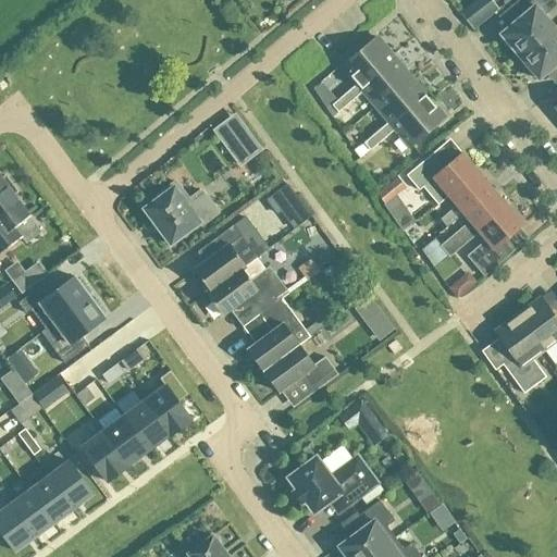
[(520,57),(554,28),(543,15),(556,4),(551,0),(519,0),(517,2),(527,13),(502,35),(504,37),(502,41),(508,50),(514,49),(520,57)]
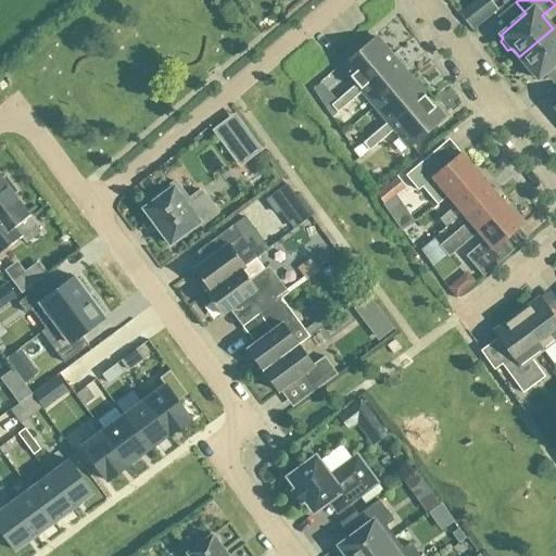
[(555,30),(553,28),(519,57),(526,64),(523,70),(531,77),(535,76),(538,79),(555,63),(555,30)]
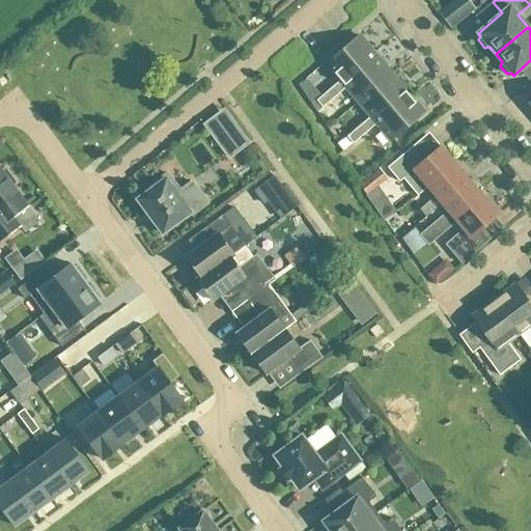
[(359,35),(327,63),(341,80),(343,83),(376,56),(359,35)]
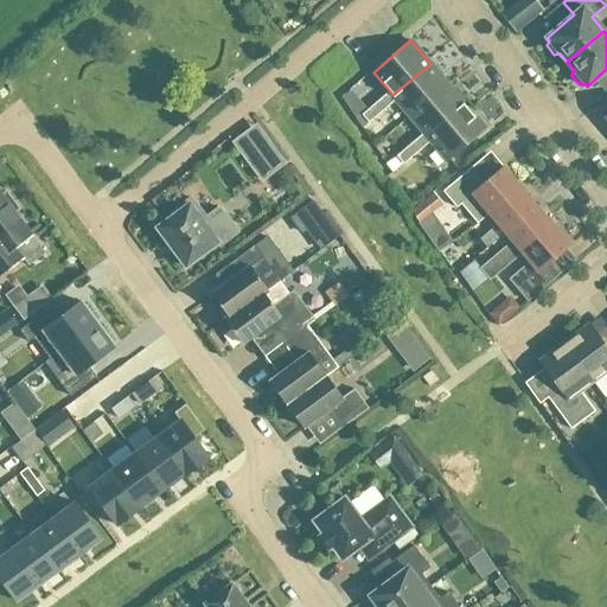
[(411,117),(448,85),(430,64),(393,95),(390,91),(376,103),(383,112),(396,100),(411,117)]
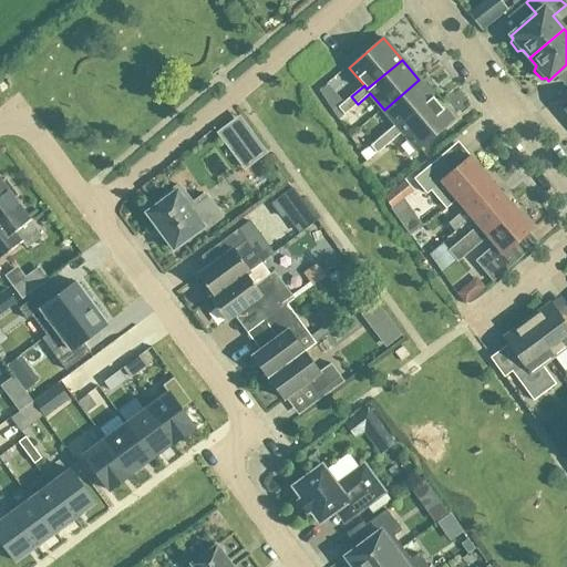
[(390,143),(403,132),(401,130),(436,100),(419,80),(384,110),(397,124),(383,135),(390,143)]
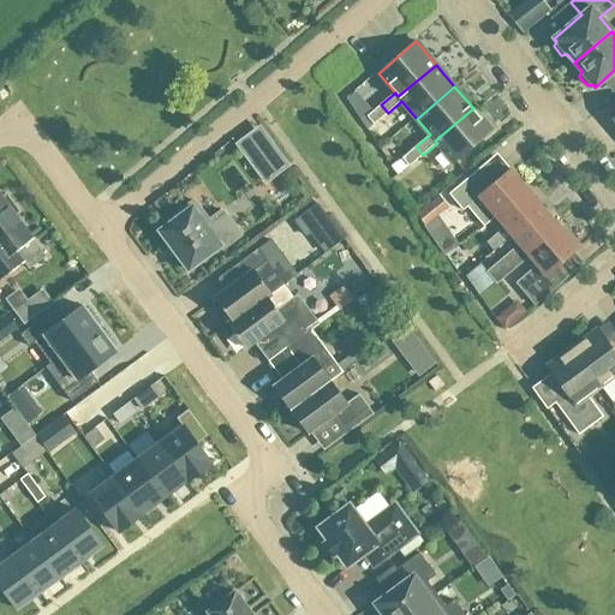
[(374,125),(388,113),(381,105),(366,117),(374,125)]
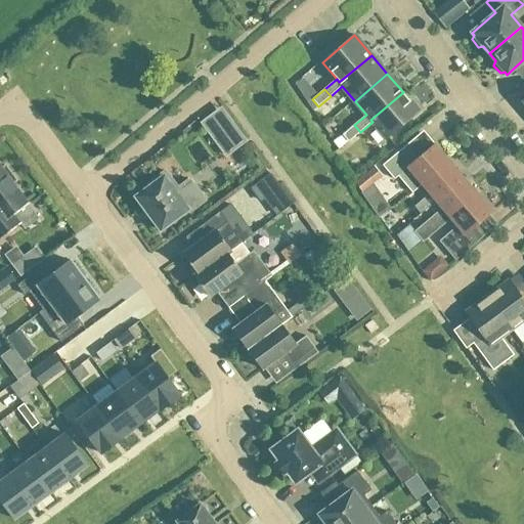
[(403,92),(370,120),(373,122),(387,138),(419,112),(403,92)]
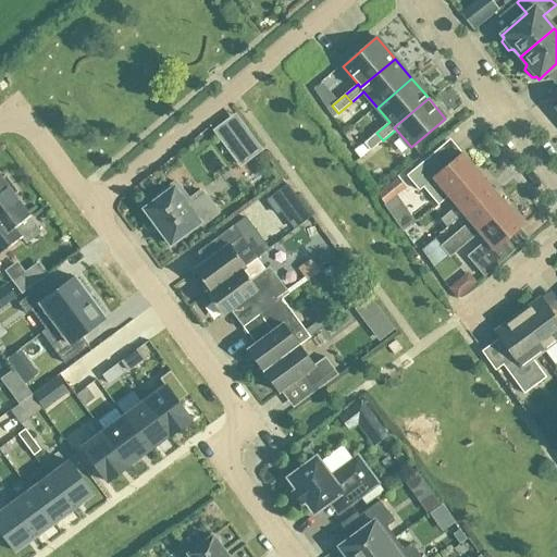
[(226,147),(240,165),(261,150),(247,131),(226,147)]
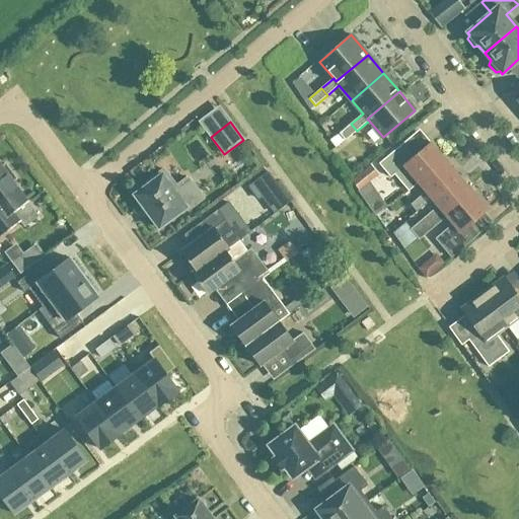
[(357,131),(351,124),(340,134),(345,141),(357,131)]
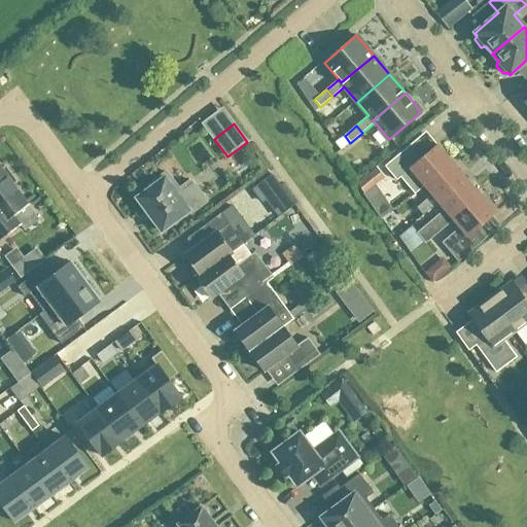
[(207,143),(196,150),(206,168),(217,161),(207,143)]
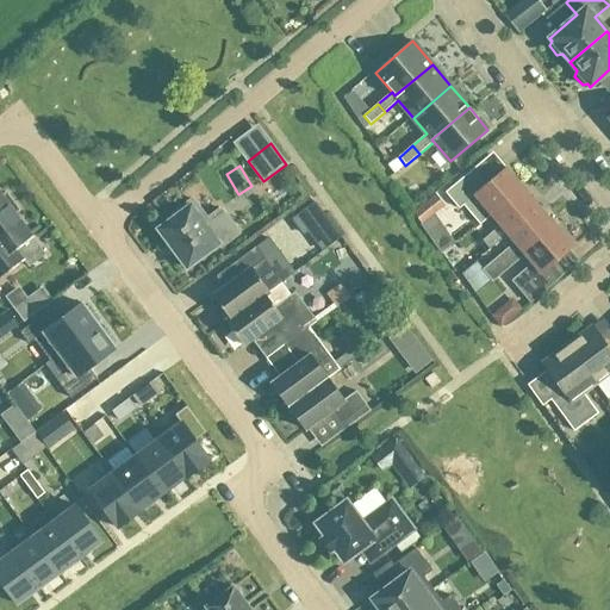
[(522,186),(506,167),(485,185),(472,170),(446,192),(459,209),(464,205),(480,224),(491,216),(490,213),(522,186)]
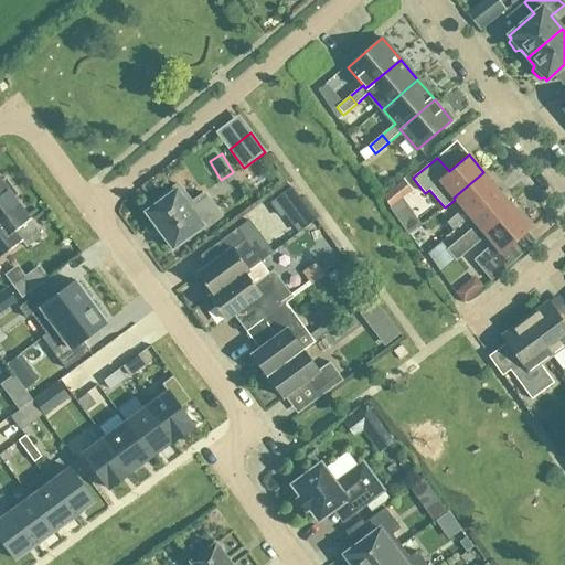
[(469,217),(469,216),(499,191),(483,172),(454,198),(455,200),(462,209),(446,222),(454,231),(469,217)]
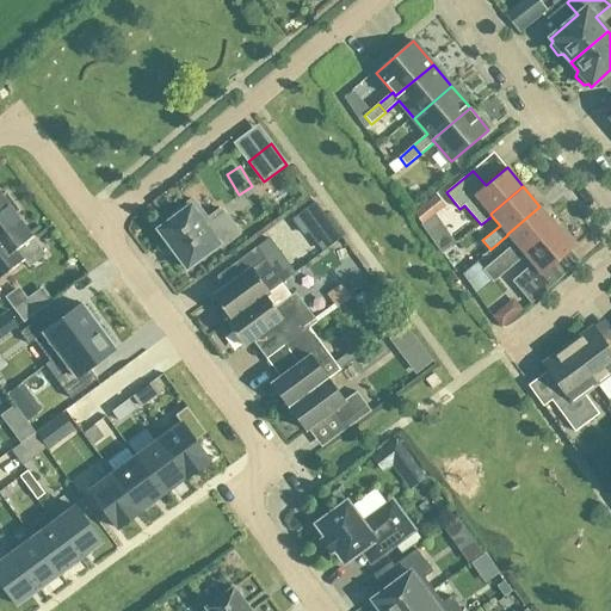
[(0,278),(24,261),(17,251),(34,238),(22,222),(16,214),(19,211),(6,193),(2,196),(0,192),(0,278)]
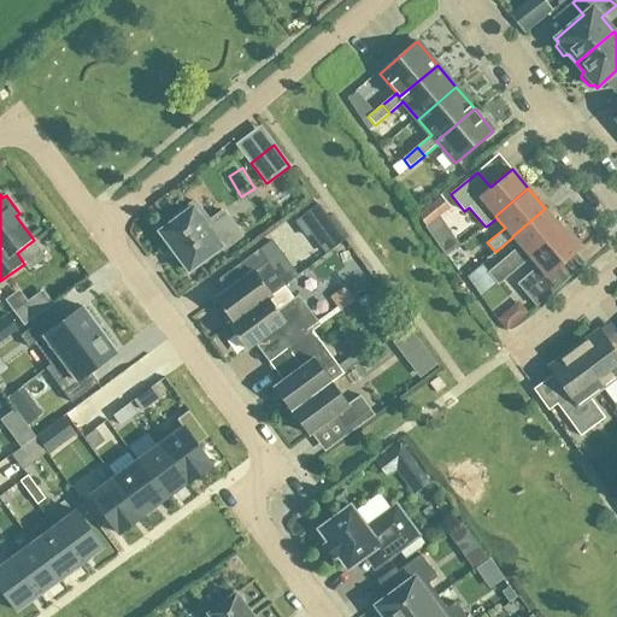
[(450,209),(440,198),(429,206),(438,217),(450,209)]
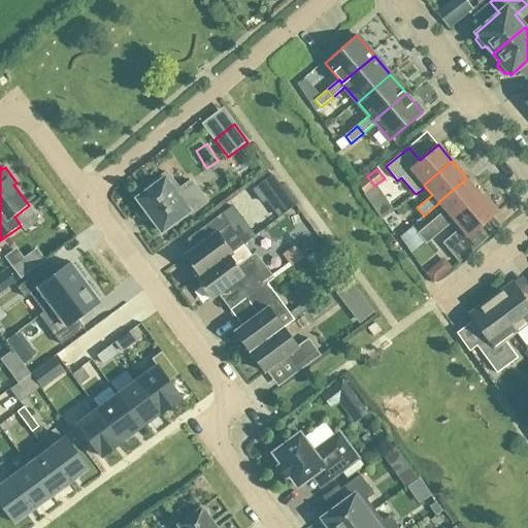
[(162,232),(191,211),(184,202),(198,191),(198,190),(197,191),(191,183),(192,182),(191,180),(179,190),(167,172),(150,186),(151,188),(137,198),(162,232)]
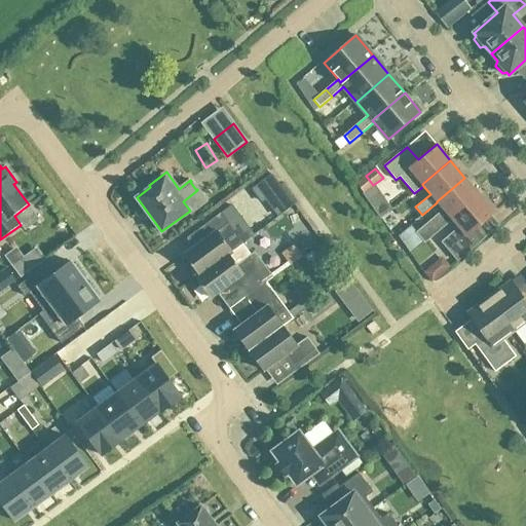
[(293,204),(272,176),(253,190),(262,202),(266,198),(278,215),(293,204)]
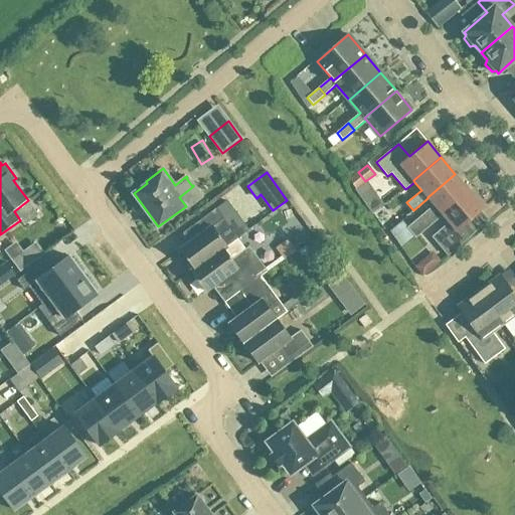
[(415,237),(443,214),(442,213),(469,190),(455,174),(427,197),(427,198),(435,205),(407,227),(415,237)]
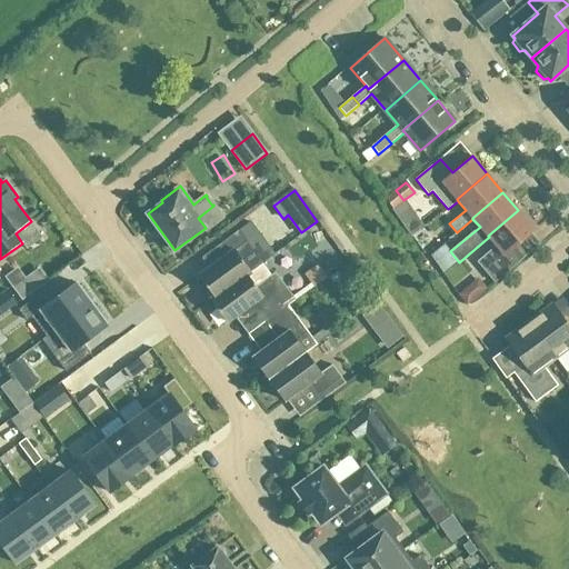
[(478,261),(495,281),(521,259),(513,249),(535,230),(518,210),(488,236),(489,237),(497,246),(478,261)]
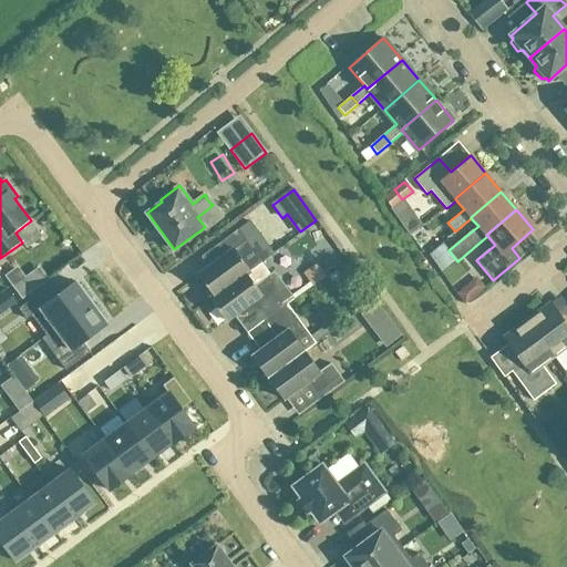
[(214,297),(246,274),(247,274),(250,271),(240,258),(249,251),(244,243),(247,240),(238,229),(217,245),(225,256),(198,276),(214,296),(214,297)]
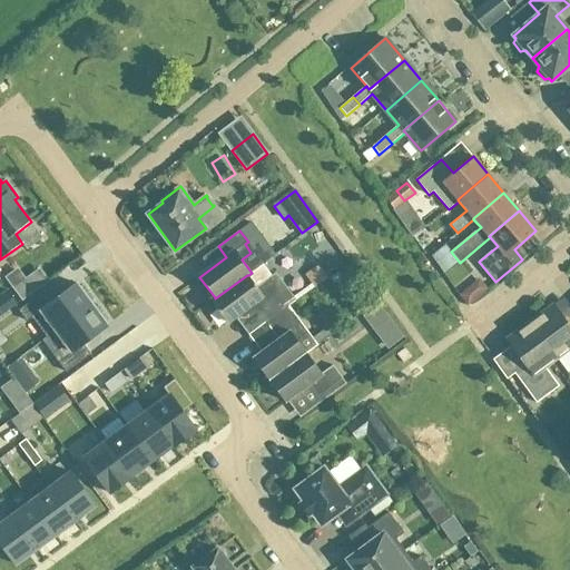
[(336,292),(355,277),(345,264),(326,278),(336,292)]
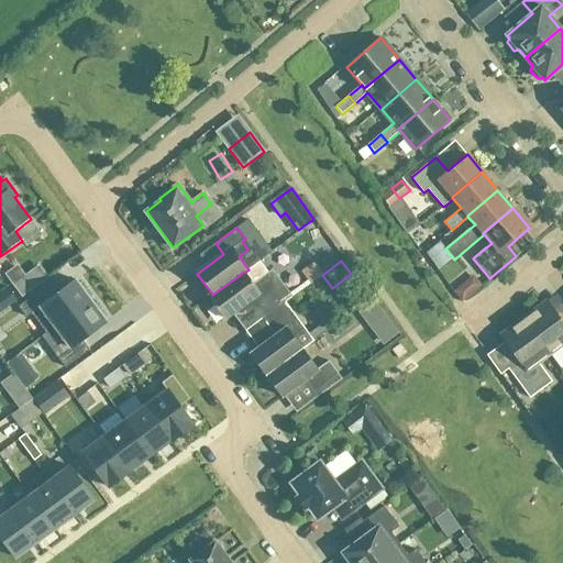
[(254,284),(245,272),(244,272),(212,295),(212,294),(209,297),(224,319),(232,313),(252,299),(260,309),(265,317),(285,302),(293,297),(273,269),(254,284)]
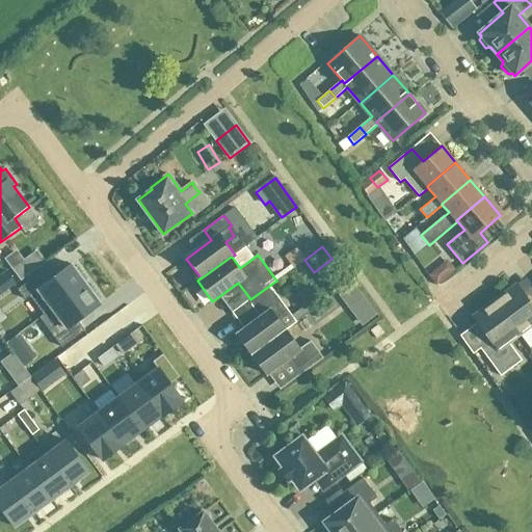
[(432,275),(440,285),(456,272),(449,263),(432,275)]
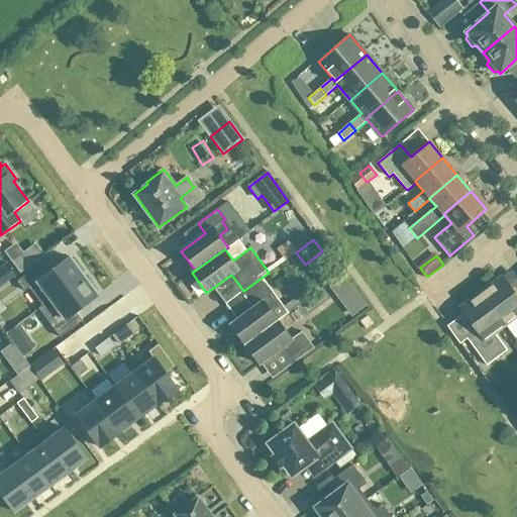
[(38,308),(39,309),(84,276),(82,273),(85,271),(76,259),(73,261),(70,257),(47,274),(40,265),(17,282),(24,291),(29,288),(42,306),(38,308)]
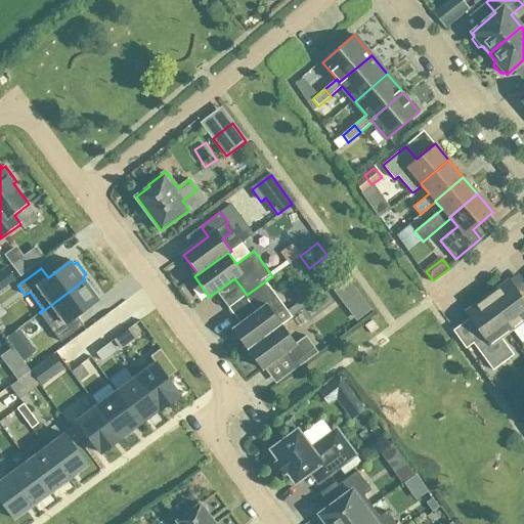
[(0,272),(0,291),(16,278),(8,267),(0,272)]
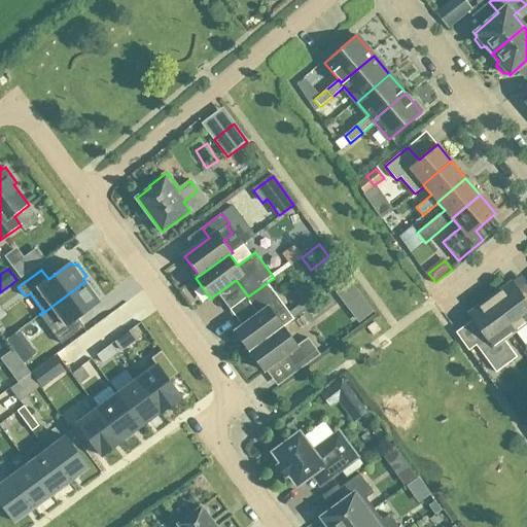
[(85,281),(40,315),(62,344),(84,327),(77,317),(100,301),(97,296),(100,294),(91,283),(88,285),(85,281)]
